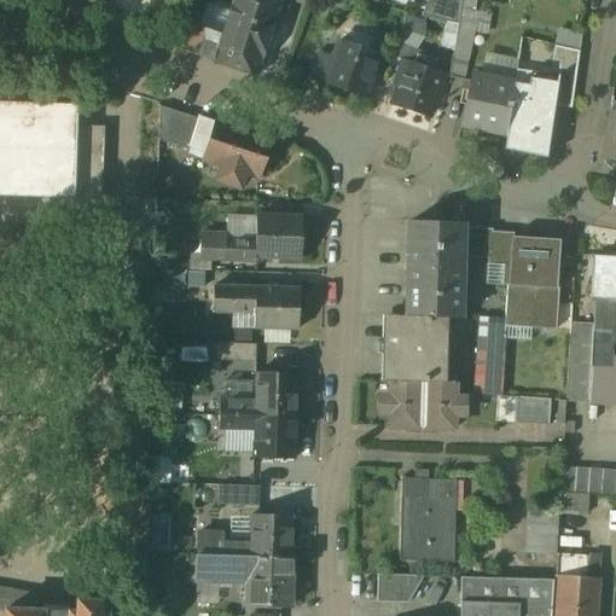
[(237,0),(233,13),(266,24),(273,0),(237,0)]
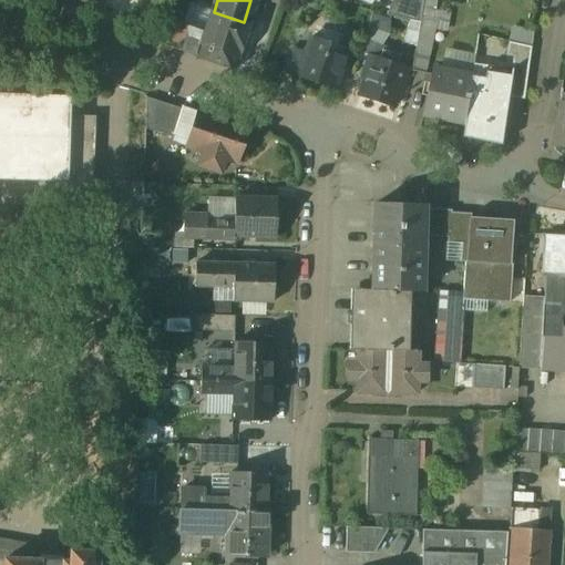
[(392,0),(388,13),(422,22),(423,16),(425,0),(392,0)]
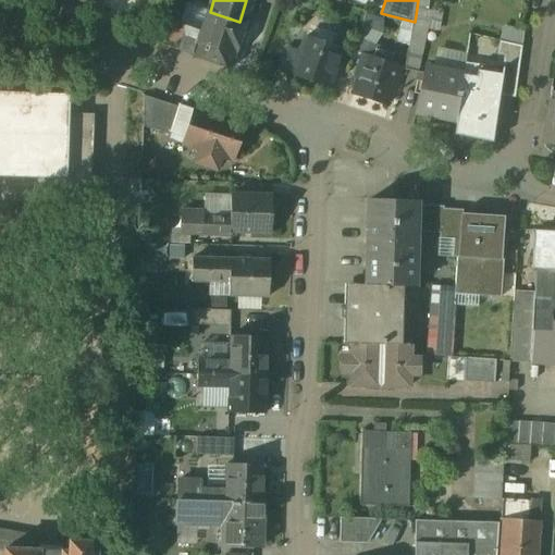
[(210,12),(208,12),(201,31),(194,54),(233,68),(247,25),(239,22),(210,12)]
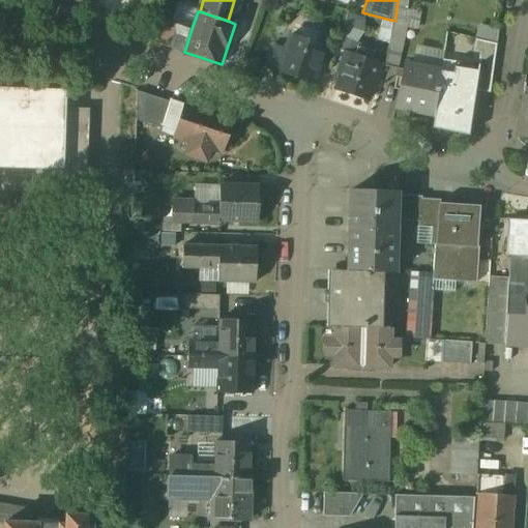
[(359,15),(349,11),(342,31),(353,35),(359,15)]
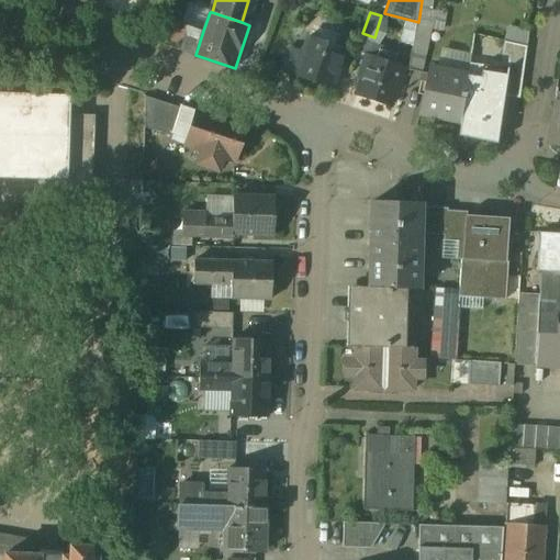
[(418,22),(411,69),(423,71),(432,19),(420,15),(418,22)]
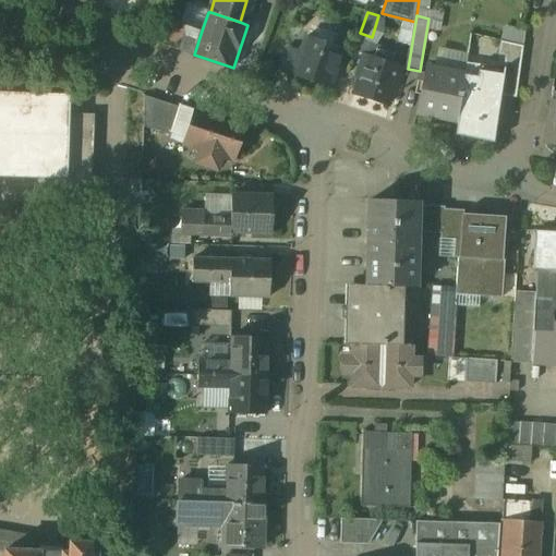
[(202,31),(169,21),(162,44),(194,55),(202,31)]
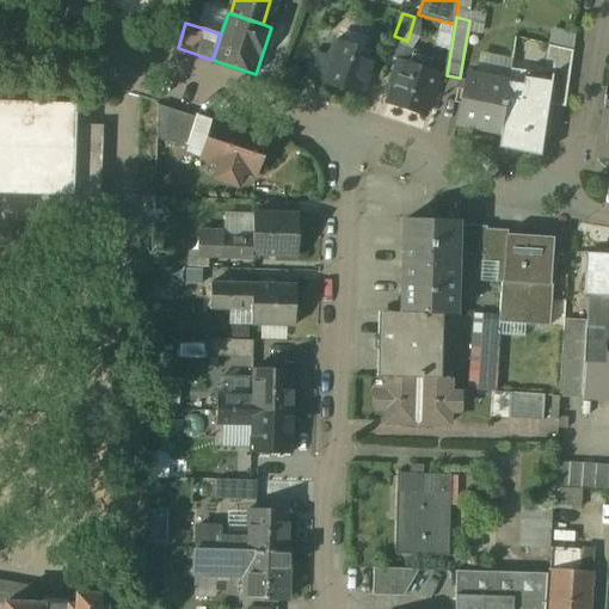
[(375,55),(336,41),(331,59),(315,54),(308,75),(323,80),(321,82),(362,96),(375,55)]
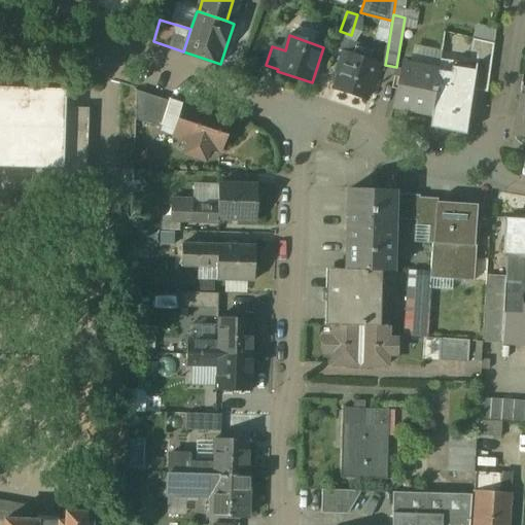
[(495,42),(473,37),(471,49),(478,50),(476,64),(477,64),(473,90),(488,92),(495,42)]
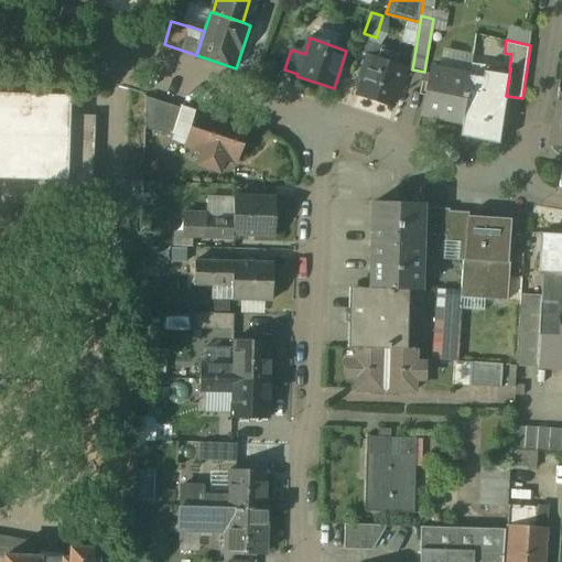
[(403,64),(367,54),(361,78),(365,79),(360,96),(391,105),(403,64)]
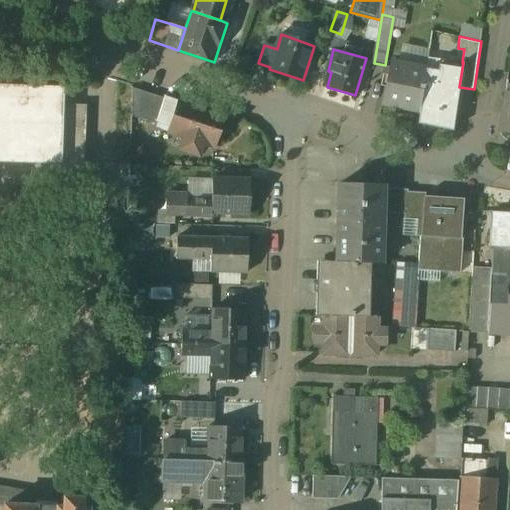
[(427,68),(391,61),(383,103),(420,110),(423,91),(427,68)]
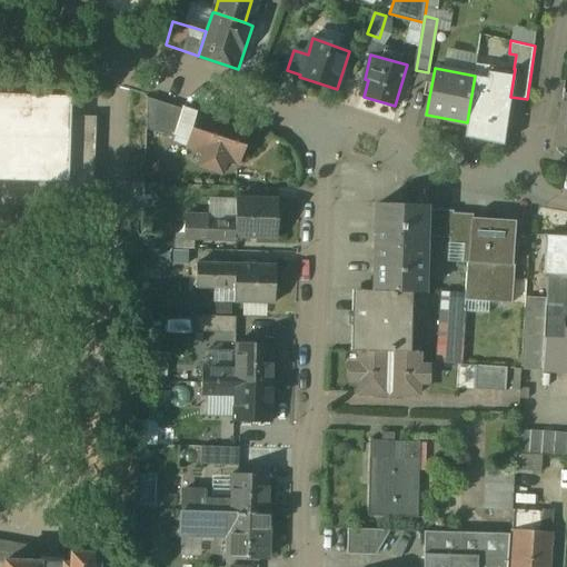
[(513,76),(476,70),(475,76),(470,101),(467,122),(466,136),(504,142),(510,97),(515,69),(514,69),(513,76)]
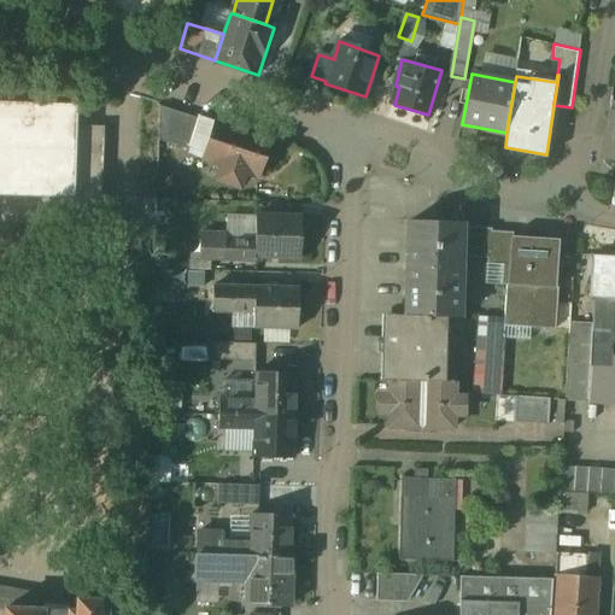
[(76,104),(0,101),(0,221),(101,224),(104,126),(76,126),(76,104)]
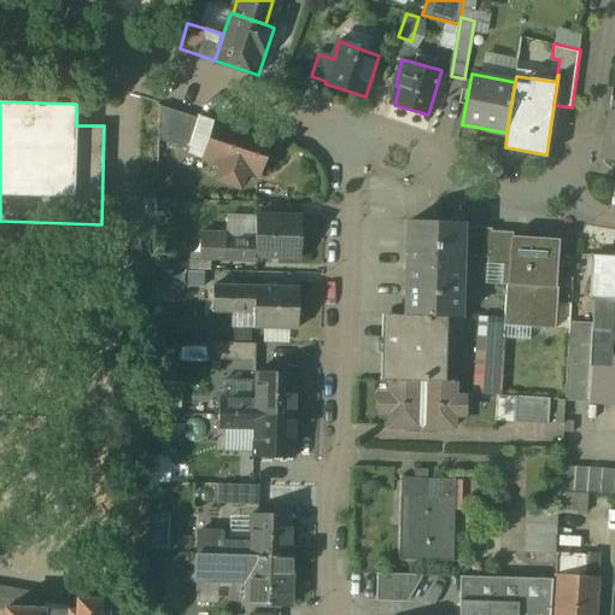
[(614,107),(611,107),(604,157),(614,158),(614,107)]
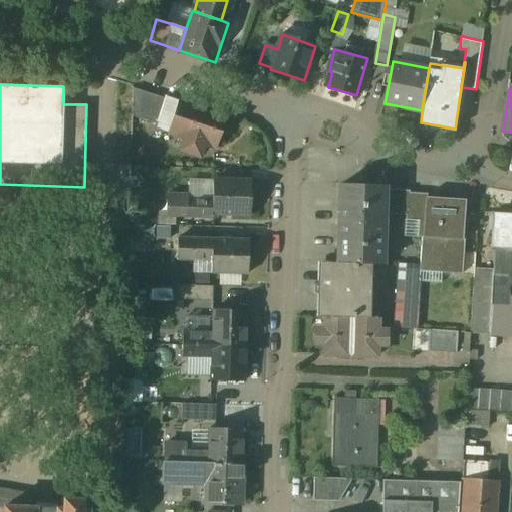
[(166,98),(145,91),(138,113),(159,120),(166,98)]
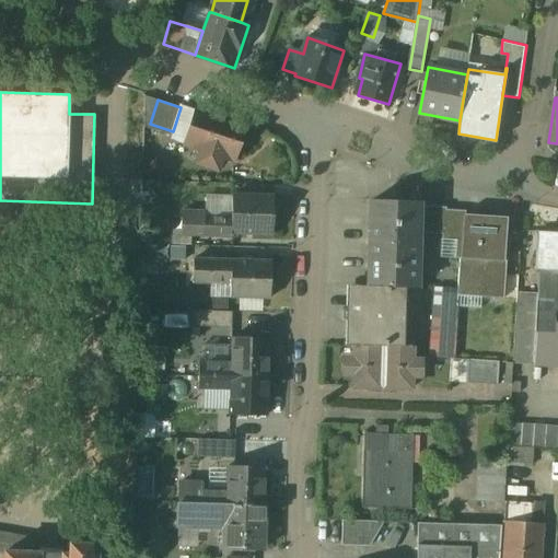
[(246,125),(196,107),(184,143),(237,159),(246,125)]
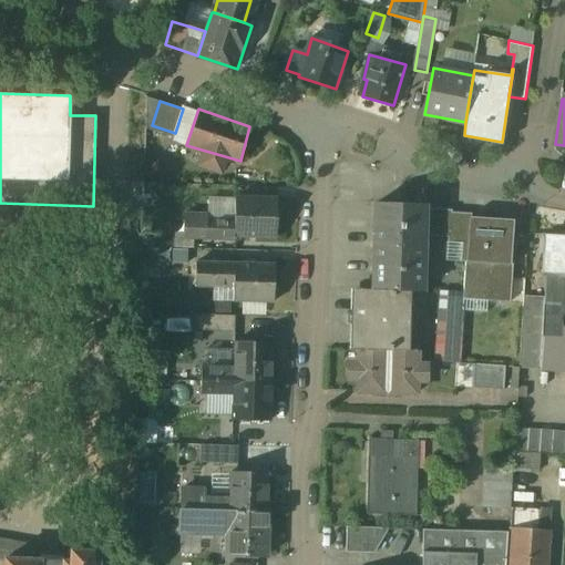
[(278,198),(238,197),(238,218),(238,234),(277,235),(278,198)]
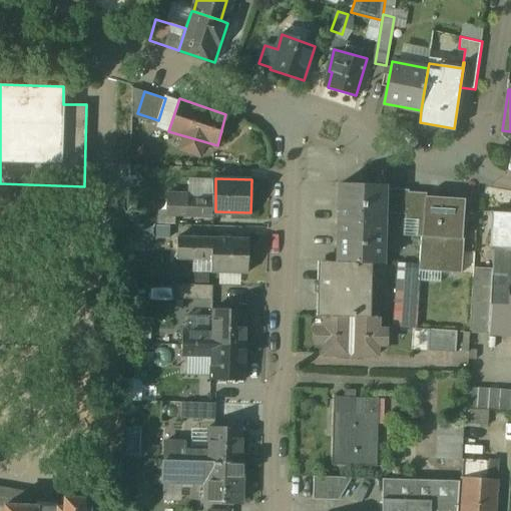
[(385,184),(342,182),(339,262),(373,263),(383,263),(385,208),(385,187),(385,184)]
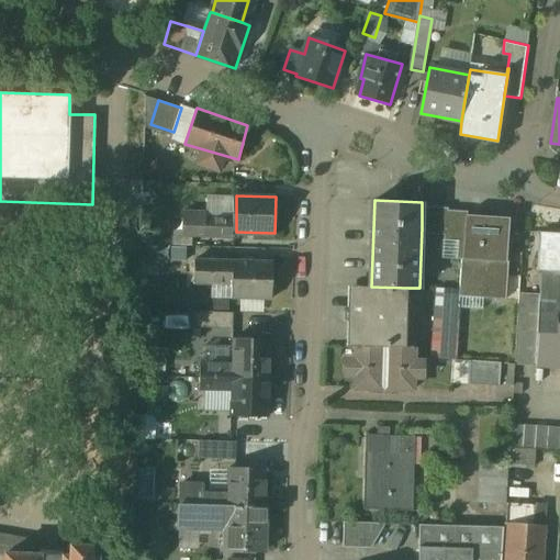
[(449,206),(422,205),(422,228),(446,230),(447,210),(449,210),(449,206)]
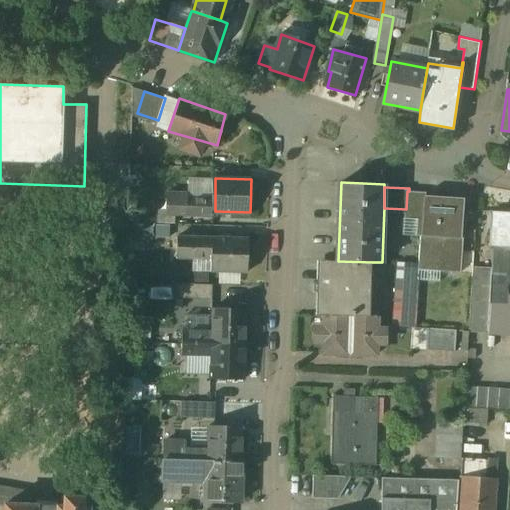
[(465,200),(426,198),(426,192),(409,191),(407,191),(406,209),(406,216),(419,217),(418,235),(421,235),(420,264),(443,265),(442,271),(463,272),(466,223),(464,223),(465,200)]
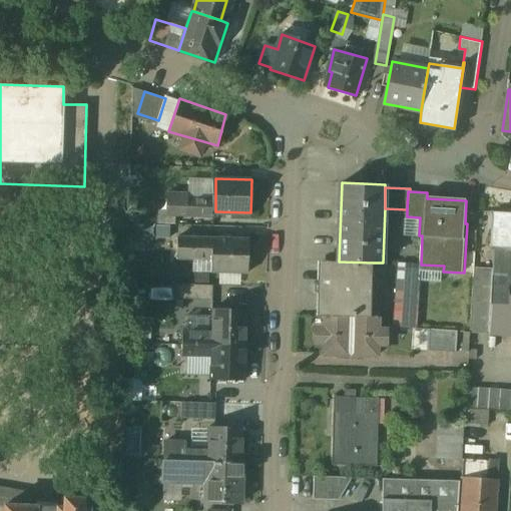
[(215,197),(187,196),(187,215),(214,215),(215,211),(215,197)]
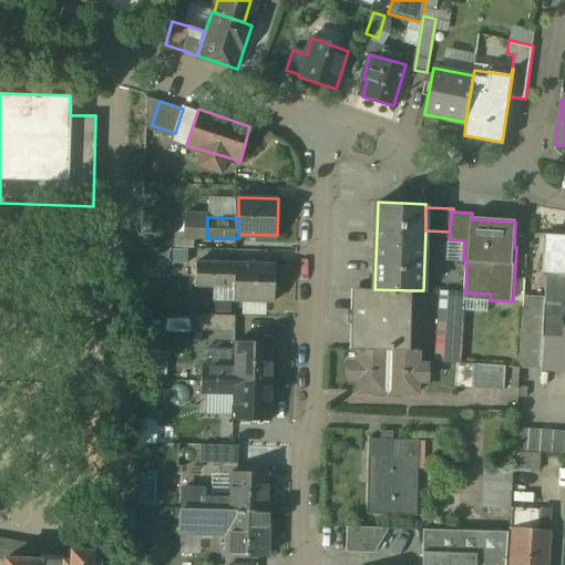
[(564,234),(552,234),(551,253),(545,253),(544,270),(547,270),(564,271),(564,234)]
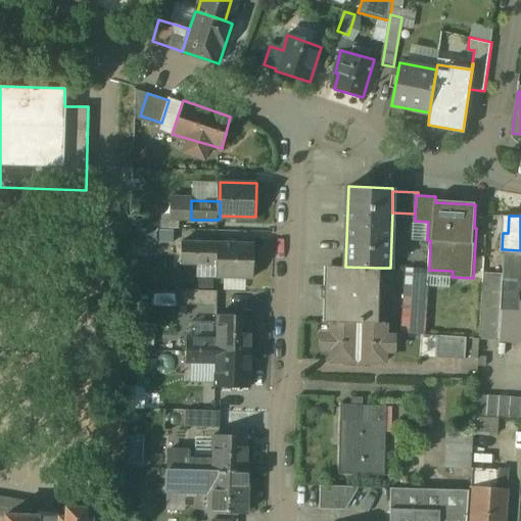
[(218,243),(183,242),(182,265),(218,266),(218,243)]
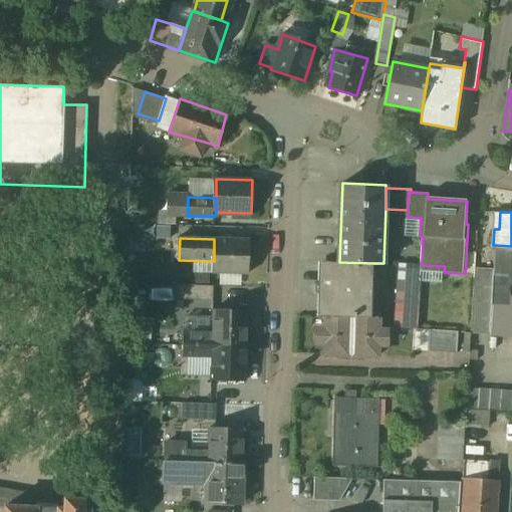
[(251,240),(214,239),(214,261),(214,273),(250,274),(251,240)]
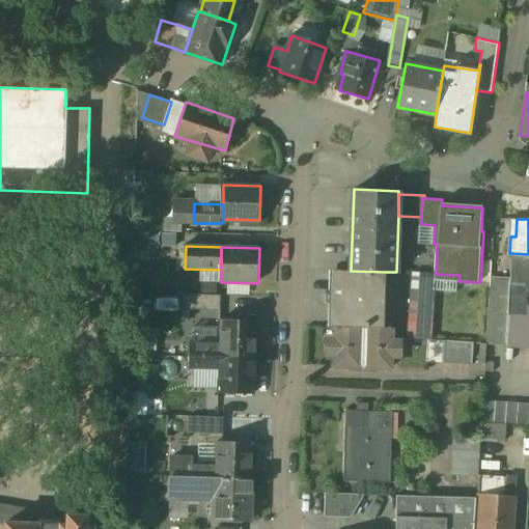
[(528,254),(512,253),(510,284),(528,284),(528,254)]
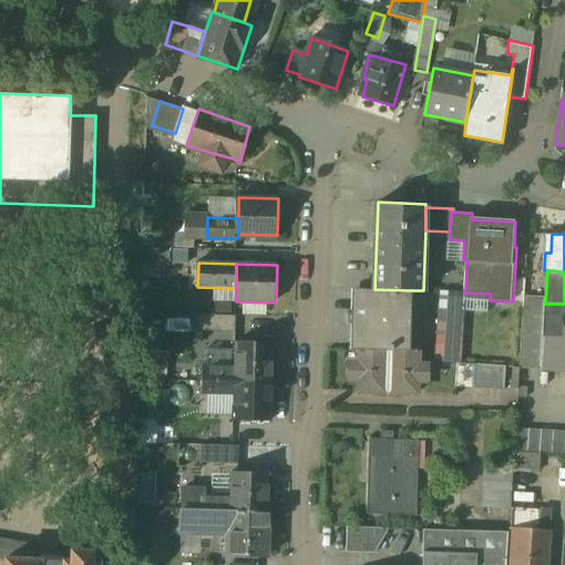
[(375,289),(361,289),(359,349),(410,350),(412,290),(375,289)]
